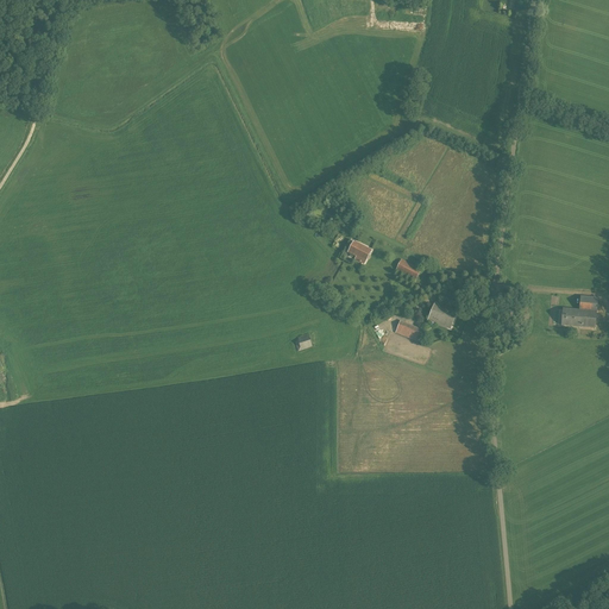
[(356,257),(355,259),(365,265),(372,251),(353,242),(347,252),(356,257)]
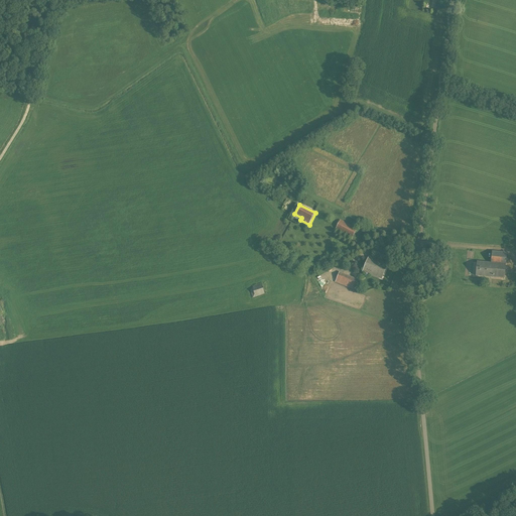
[(357,229),(341,220),(336,229),(352,238),(357,229)]
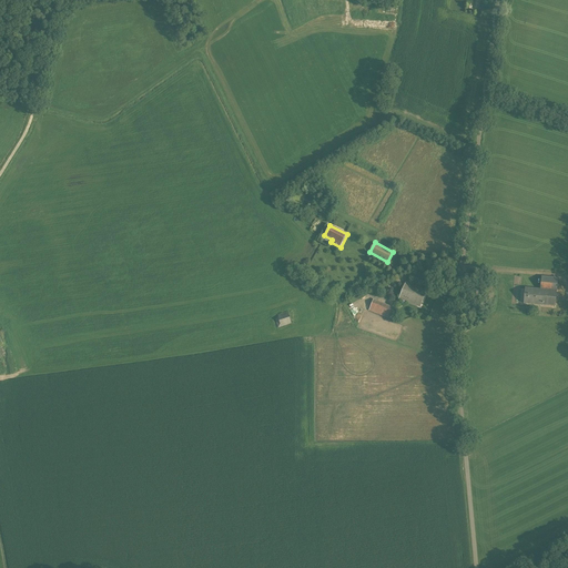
[(540,290),(525,287),(524,303),(555,306),(558,279),(541,276),(540,290)]
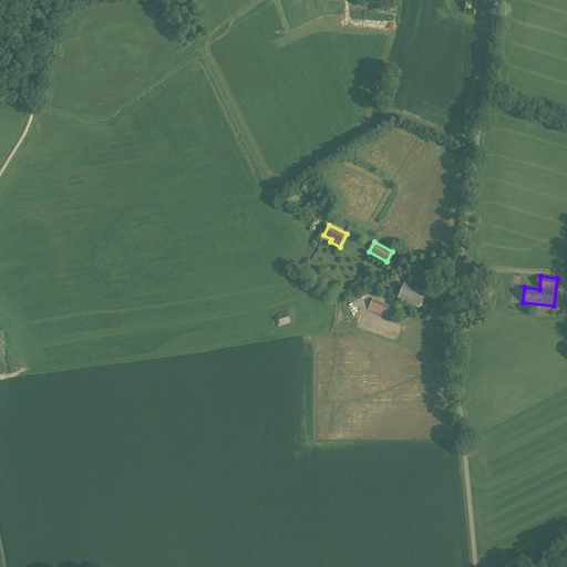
[(399,298),(420,306),(425,291),(405,282),(399,298)]
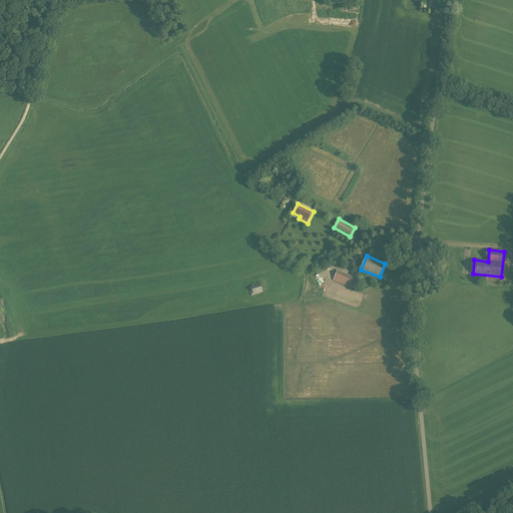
[(342,273),(341,273),(337,271),(334,280),(337,282),(352,289),(356,279),(356,278),(342,273)]
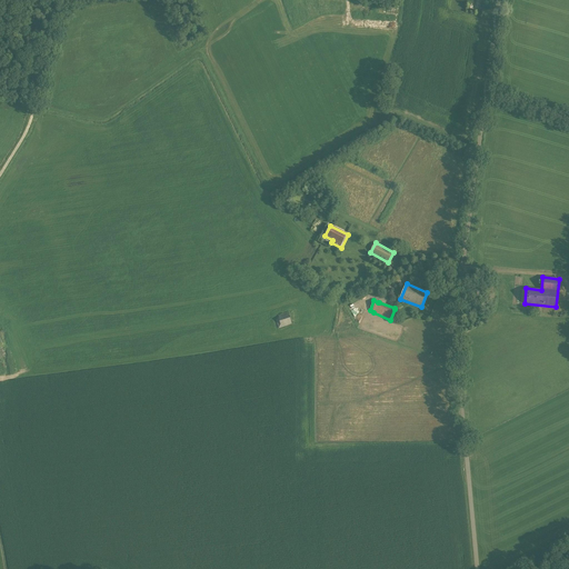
[(292,325),(289,312),(278,316),(279,318),(276,319),(279,329),(292,325)]
